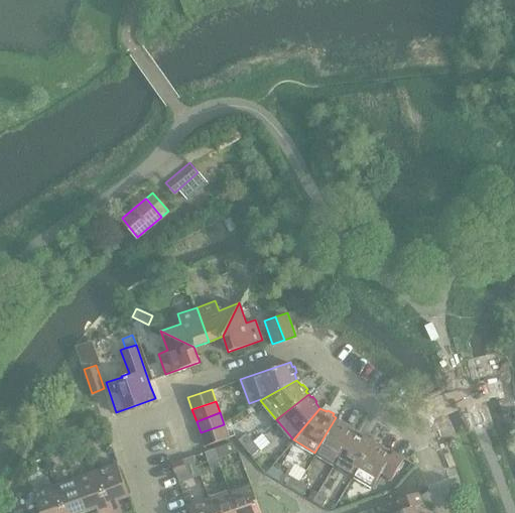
[(336,417),(314,453),(334,464),(352,432),(343,427),(346,423),(336,417)]
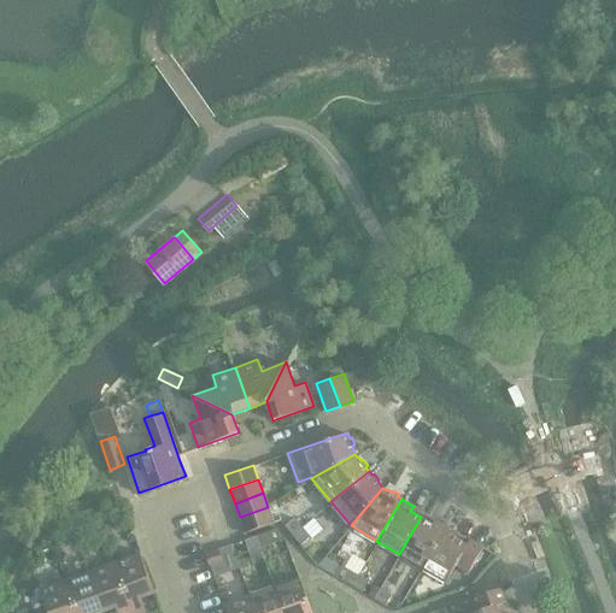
[(268,507),(240,517),(245,531),(273,522),(268,507)]
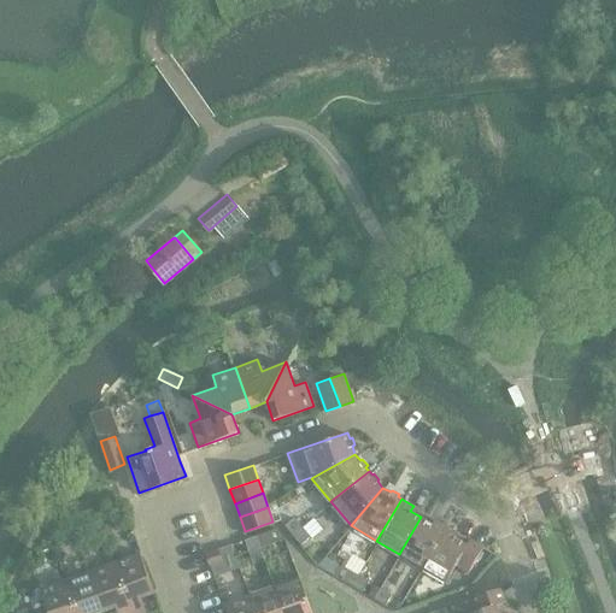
[(285,524),(292,534),(301,525),(294,516),(285,524)]
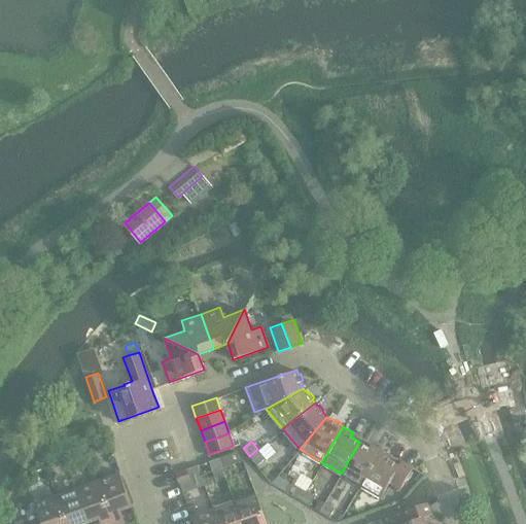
[(369,447),(359,442),(341,474),(360,485),(381,449),(372,443),(369,447)]
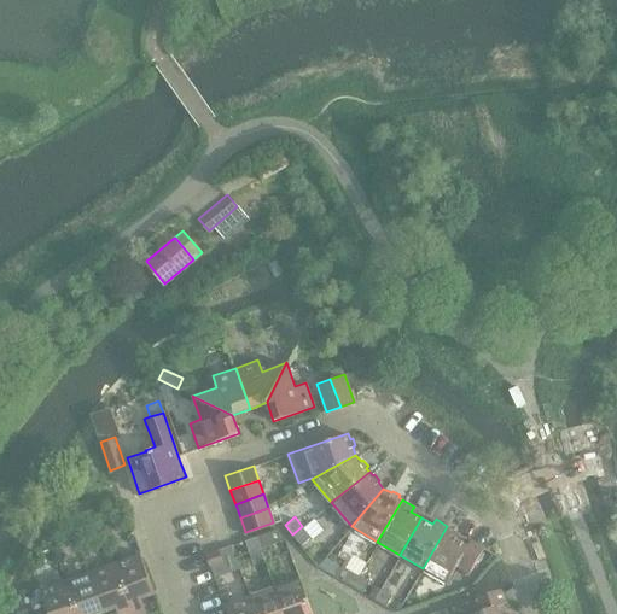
[(302,526),(292,534),(301,544),(310,536),(302,526)]
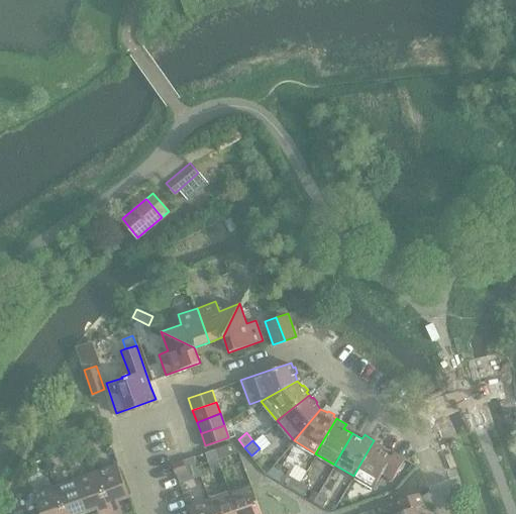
[(374,440),(353,476),(373,487),(381,474),(391,480),(404,457),(393,451),(391,455),(382,450),(384,446),(374,440)]
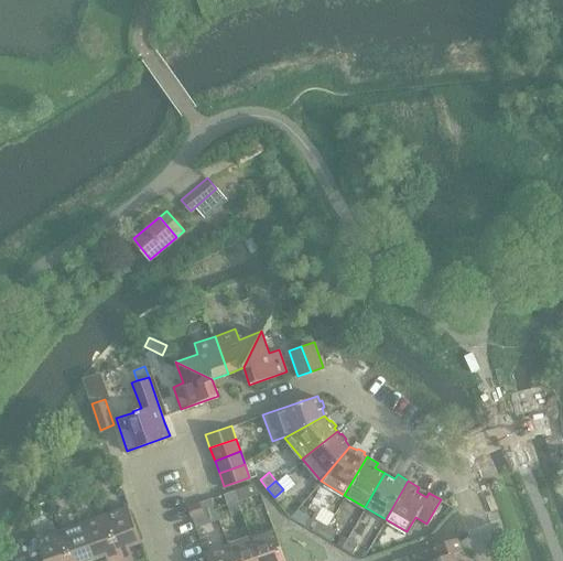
[(252,482),(234,488),(237,499),(260,492),(252,482)]
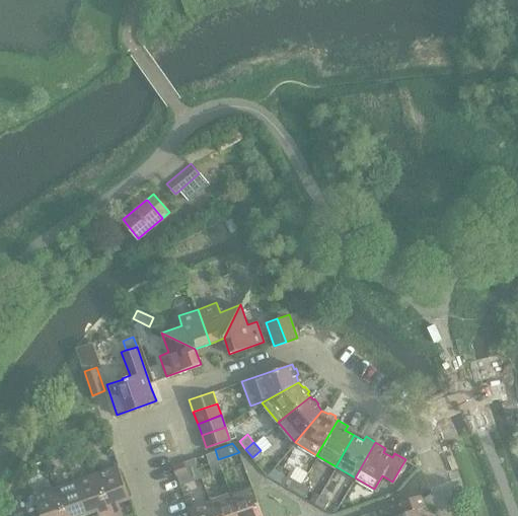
[(218,459),(215,449),(205,453),(209,463),(218,459)]
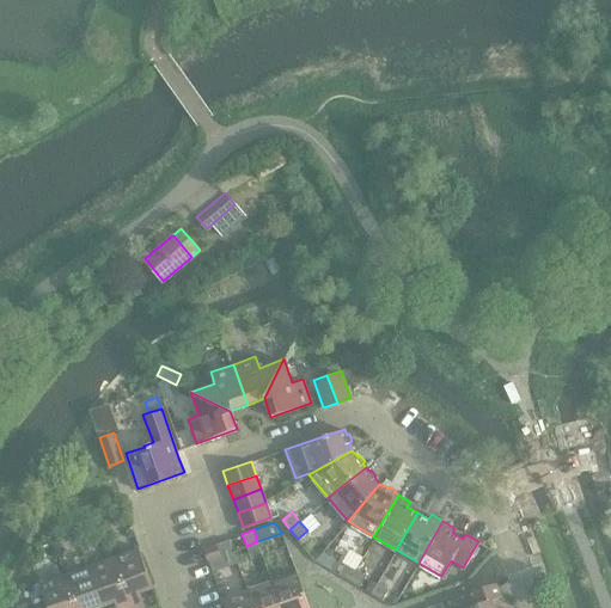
[(215,544),(203,547),(208,559),(220,556),(215,544)]
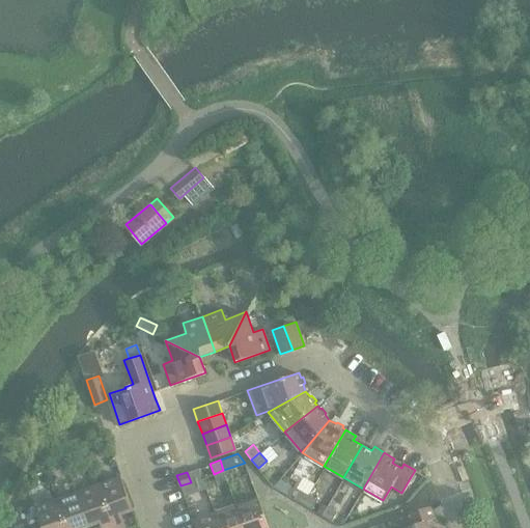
[(119,475),(98,482),(113,527),(123,527),(126,527),(120,513),(132,509),(119,475)]
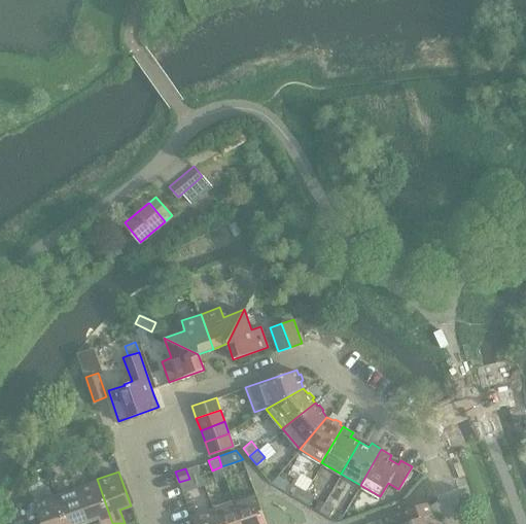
[(112,523),(97,479),(76,486),(88,521),(98,517),(100,523),(112,523)]
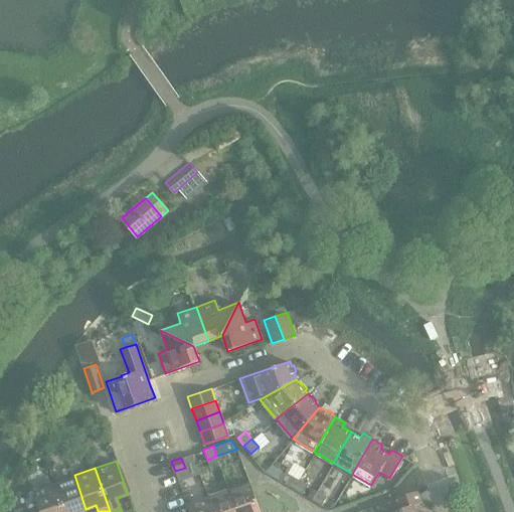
[(284,483),(293,488),(299,479),(290,474),(284,483)]
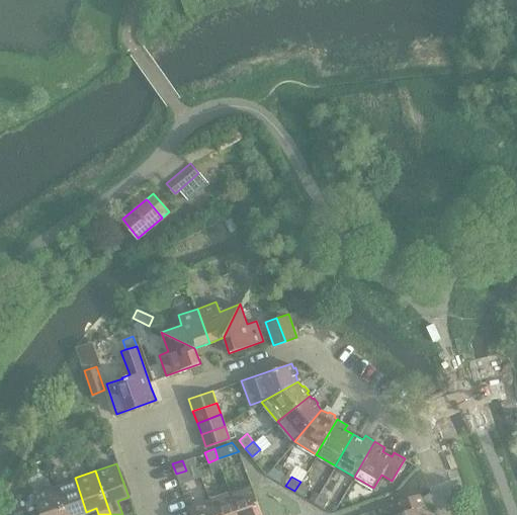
[(75,478),(54,486),(64,514),(78,514),(86,512),(75,478)]
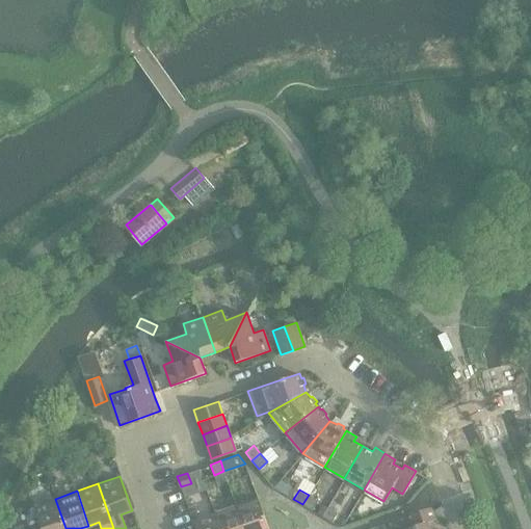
[(309,495),(302,504),(312,509),(317,500),(309,495)]
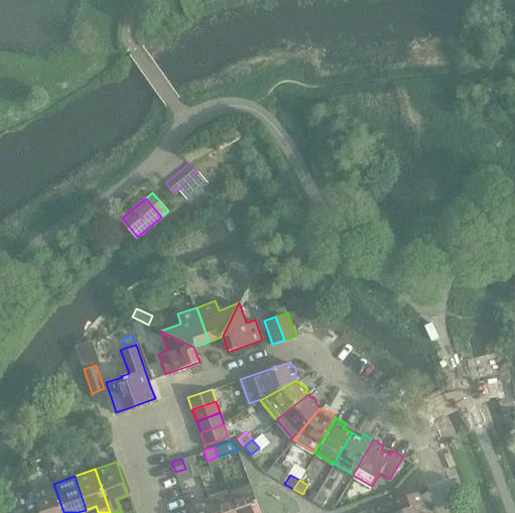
[(260,512),(250,482),(229,490),(237,512),(260,512)]
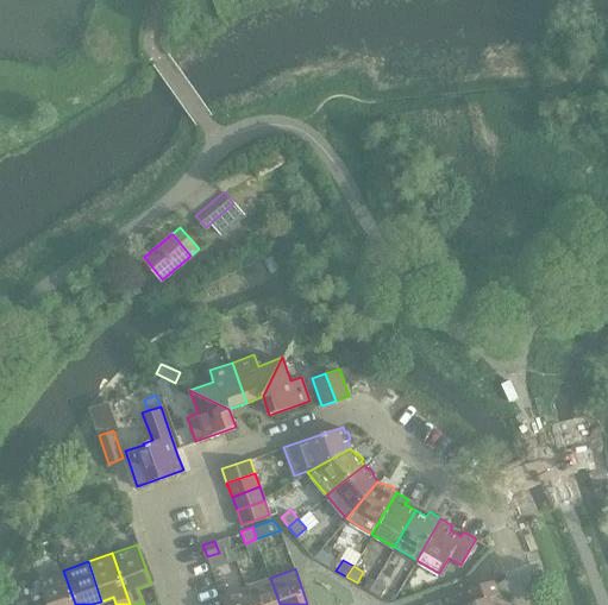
[(38,579),(48,604),(75,604),(63,571),(38,579)]
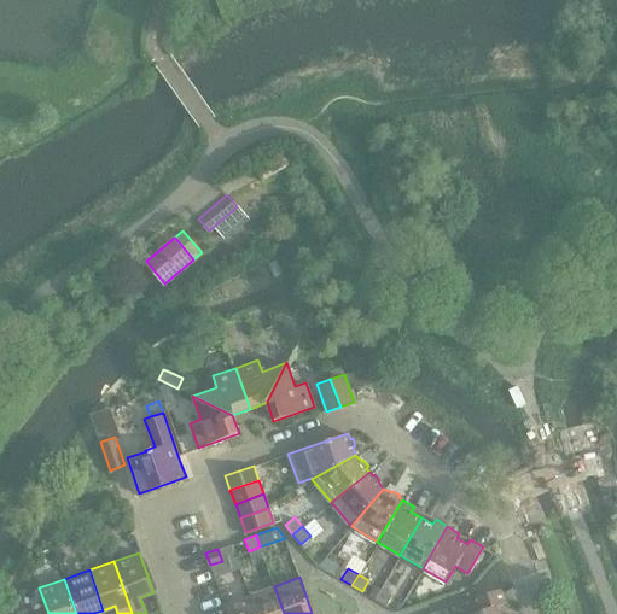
[(284,613),(274,586),(249,595),(256,613),(284,613)]
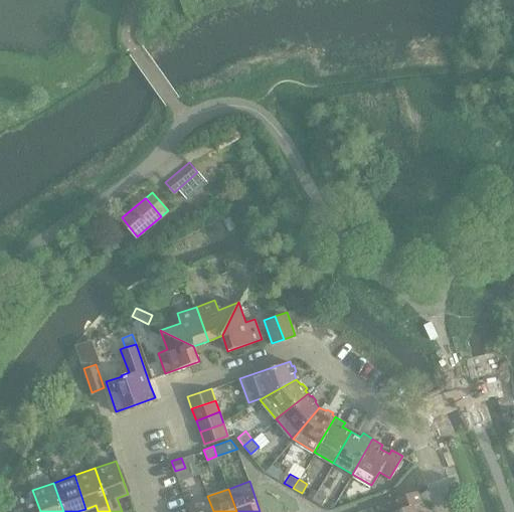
[(317,490),(312,499),(321,504),(326,495),(317,490)]
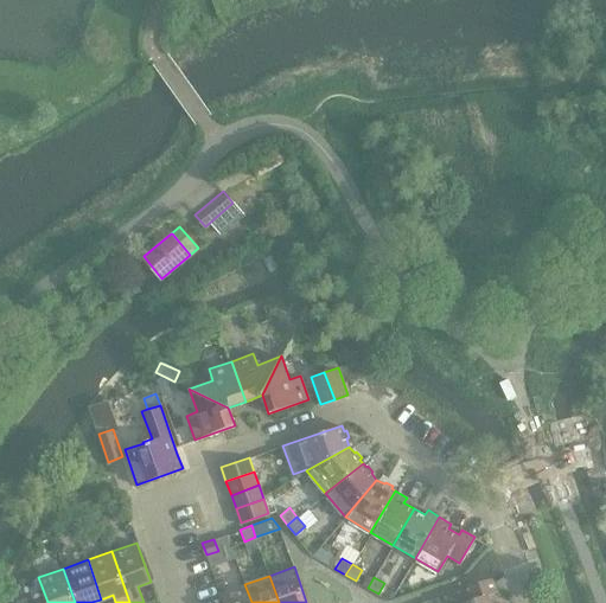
[(492,577),(438,596),(440,602),(501,602),(502,602),(499,602),(490,602),(488,594),(497,591),(492,577)]
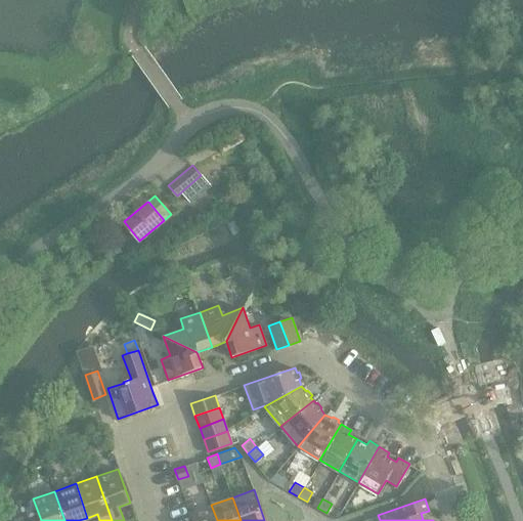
[(217,520),(211,505),(189,512),(192,520),(217,520)]
